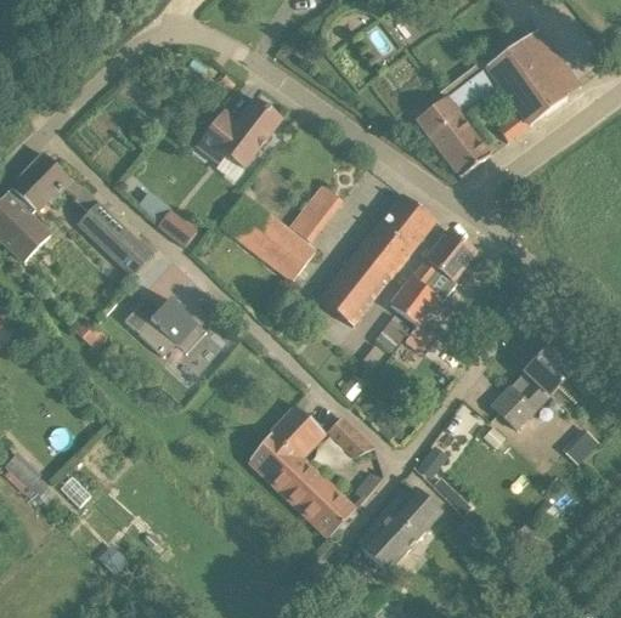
[(421,20),(466,0),(412,0),(421,20)]
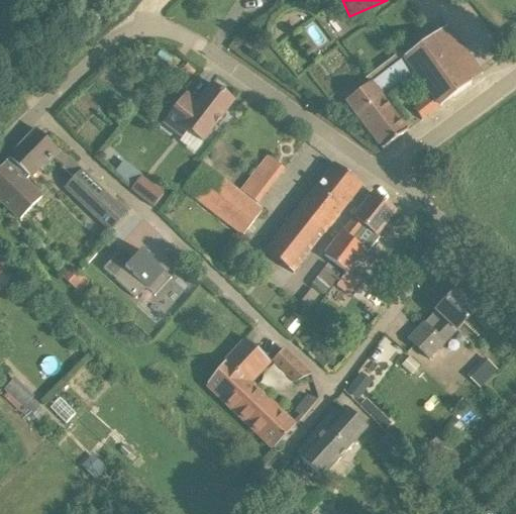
[(376,74),(343,98),(381,146),(380,146),(381,147),(406,128),(405,127),(381,95),(415,69),(432,91),(412,106),(420,117),(419,117),(420,118),(470,81),(433,32),(407,53),(402,45),(372,68),(376,74)]
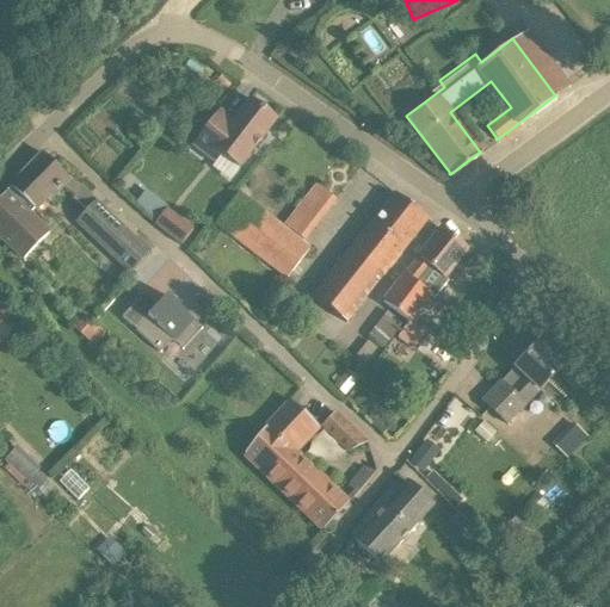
[(221,105),(191,143),(214,161),(220,153),(236,166),(275,116),(248,95),(234,115),(221,105)]
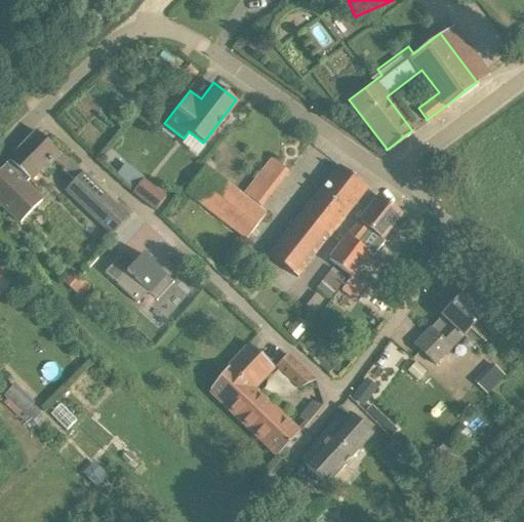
[(0,103),(11,94),(3,85),(0,87),(0,103)]
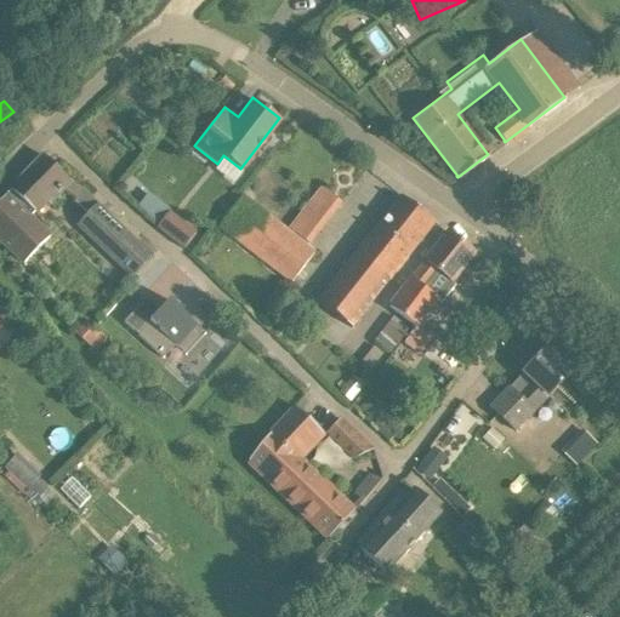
[(66,175),(43,154),(0,196),(0,240),(21,262),(49,234),(33,218),(46,204),(49,207),(63,192),(87,213),(98,203),(96,200),(66,175)]
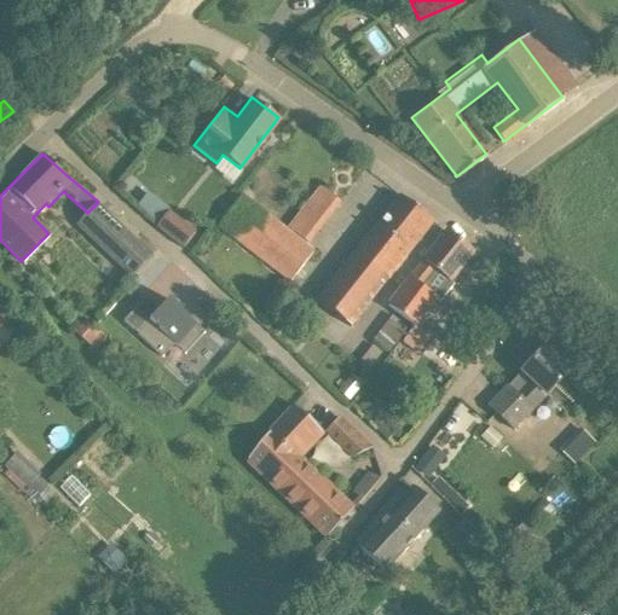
[(318,185),(287,226),(307,242),(339,201),(318,185)]
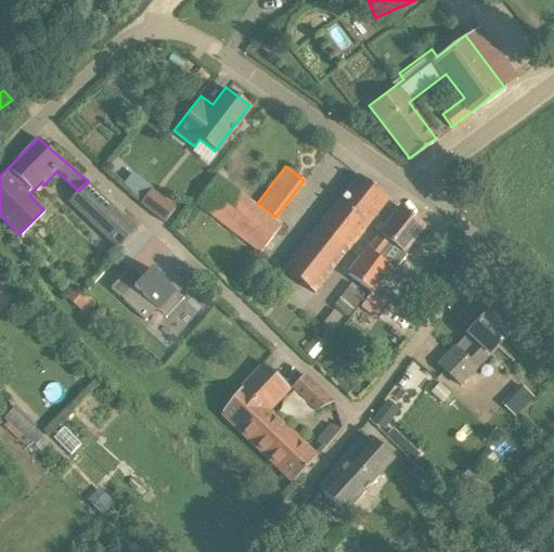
[(357,172),(283,268),(313,292),(387,196),(357,172)]
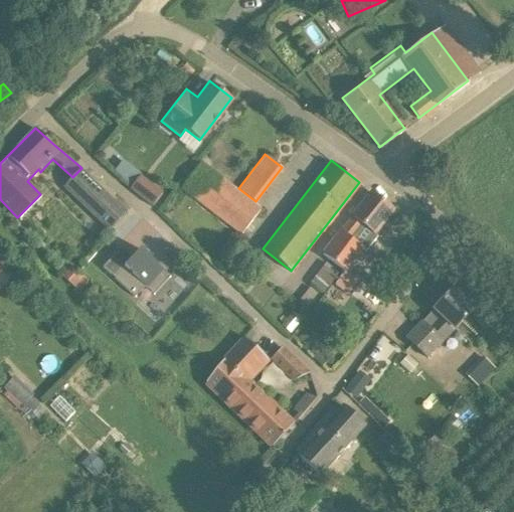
[(241,232),(260,208),(200,162),(181,186),(241,232)]
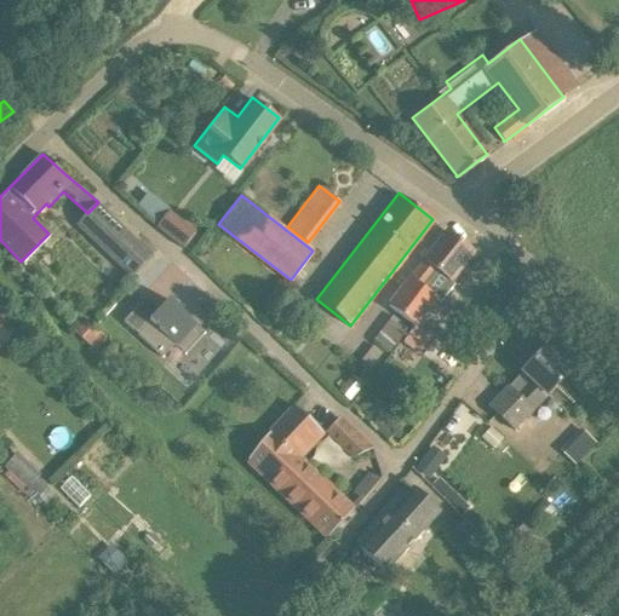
[(153,254),(98,202),(87,213),(76,225),(130,277),(153,254)]
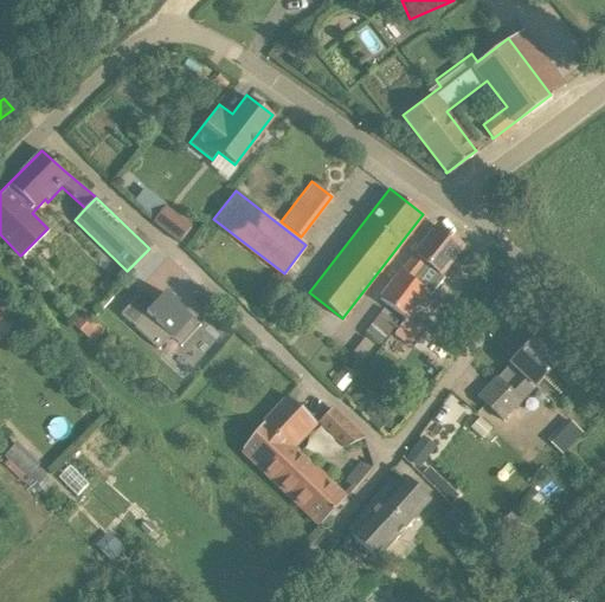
[(190,225),(163,205),(153,220),(179,241),(191,226),(190,225)]
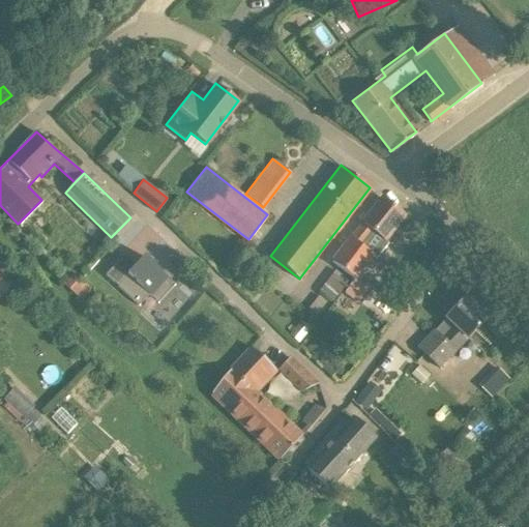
[(404,214),(381,197),(330,259),(353,277),(372,254),(361,245),(374,230),(384,238),(404,214)]
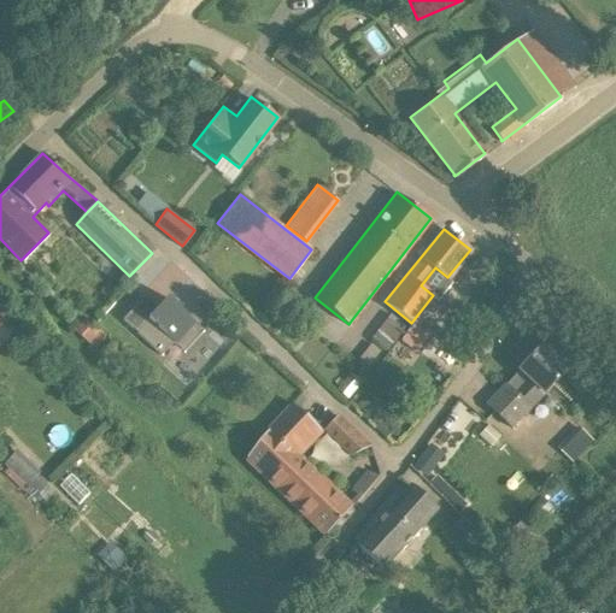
[(183,351),(203,329),(168,296),(157,307),(144,295),(122,318),(160,354),(172,341),(183,351)]
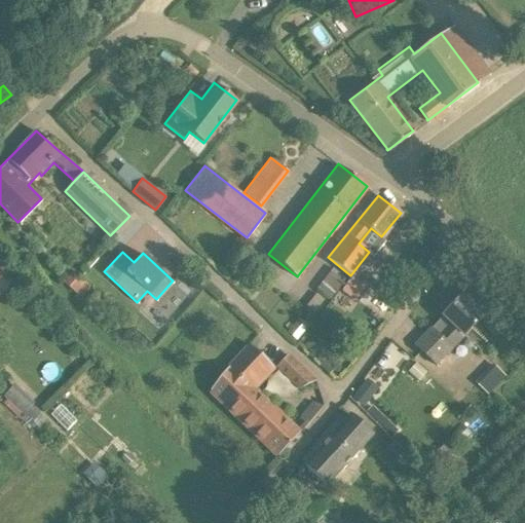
[(80,296),(91,284),(73,268),(63,279),(80,296)]
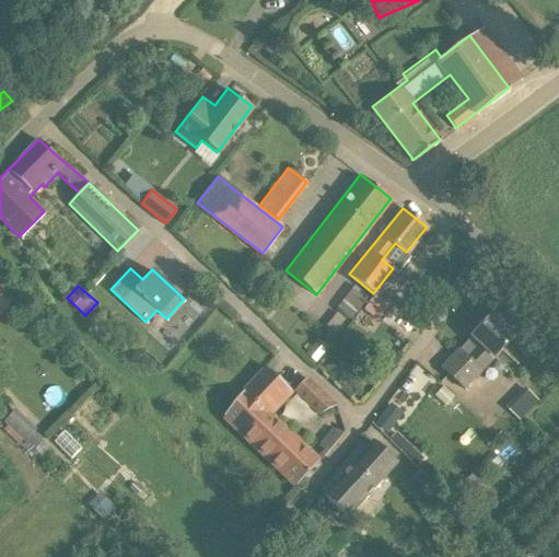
[(373,293),(363,306),(377,318),(391,303),(375,291),(373,293)]
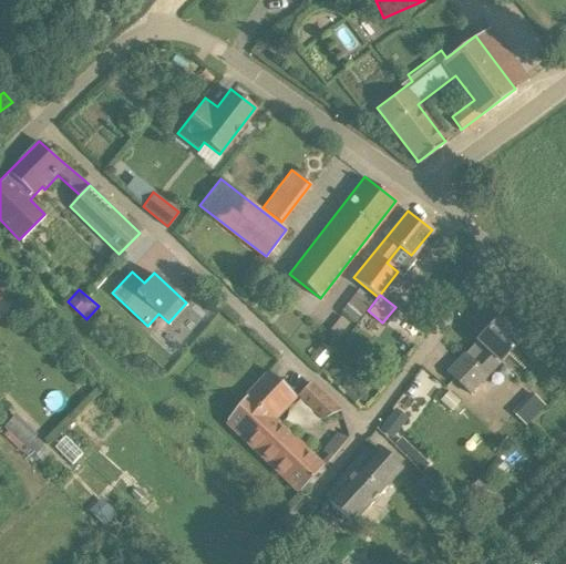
[(372,335),(382,324),(369,311),(359,322),(372,335)]
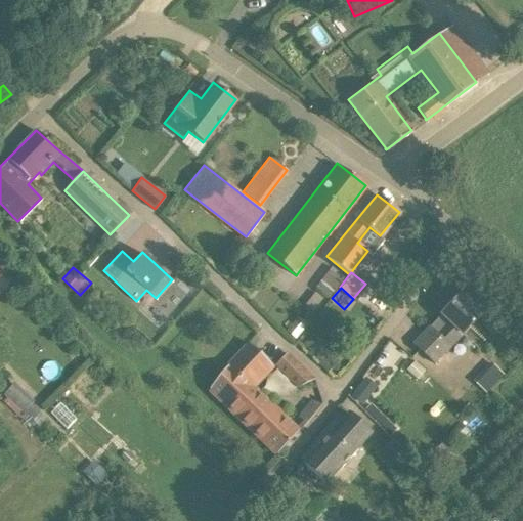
[(430,322),(412,342),(434,361),(480,312),(459,292),(443,308),(444,309),(430,323),(430,322)]
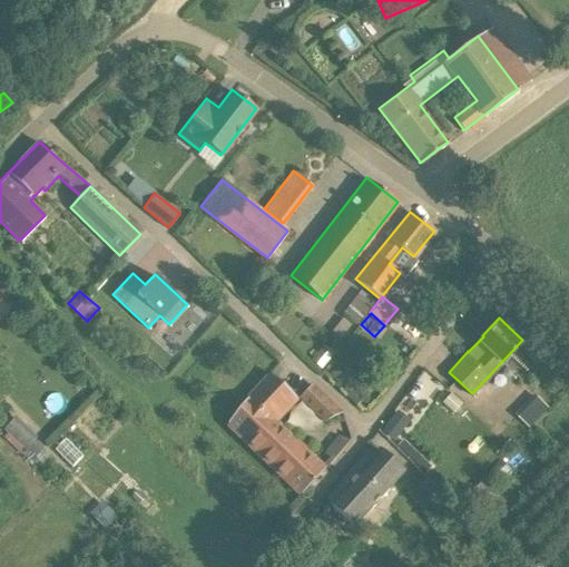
[(324,467),(326,465),(275,419),(296,396),(270,372),(224,422),(302,494),(324,467)]
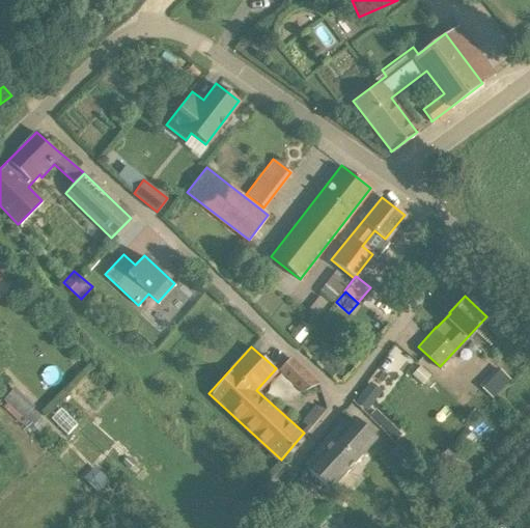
[(301,390),(316,382),(317,382),(290,357),(287,359),(278,369),(301,390)]
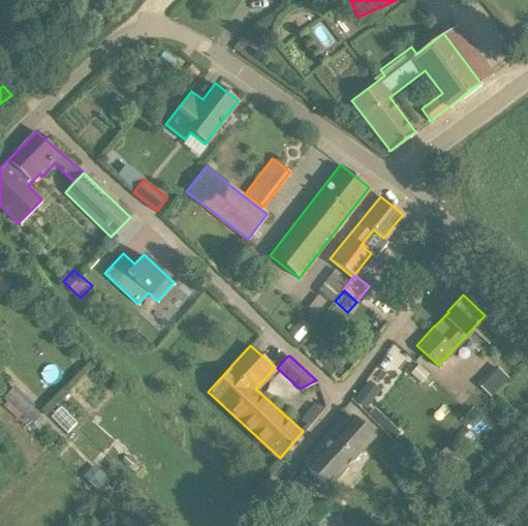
[(409,371),(421,382),(429,373),(417,363),(409,371)]
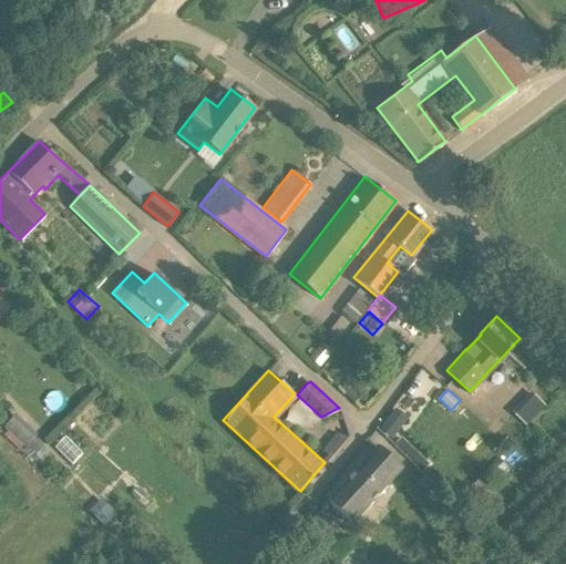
[(405,416),(394,407),(379,428),(390,437),(405,416)]
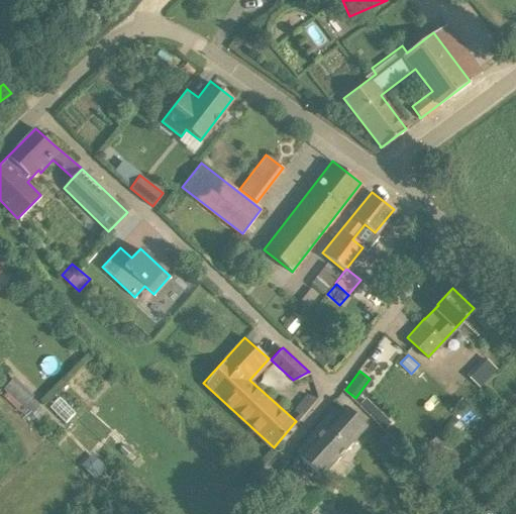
[(10,377),(0,388),(0,390),(26,415),(39,401),(31,394),(30,395),(10,377)]
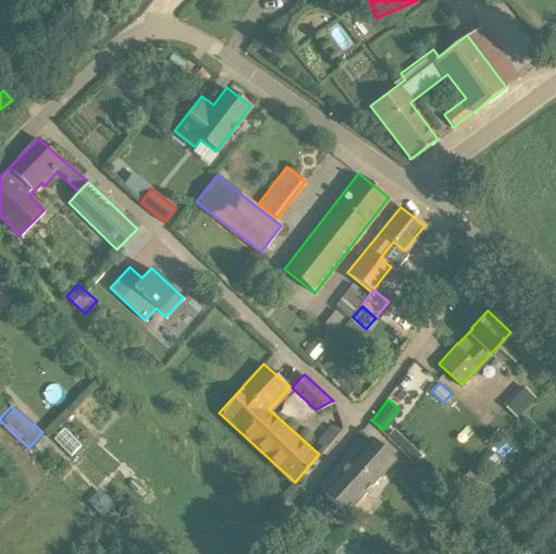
[(316,440),(324,446),(341,427),(330,422),(316,440)]
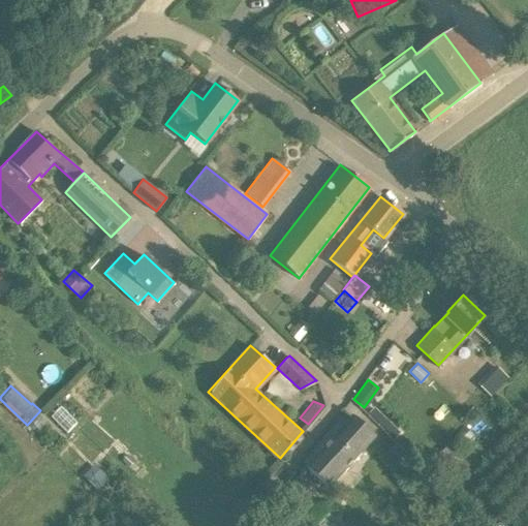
[(373,437),(349,415),(304,466),(307,468),(328,487),(373,437)]
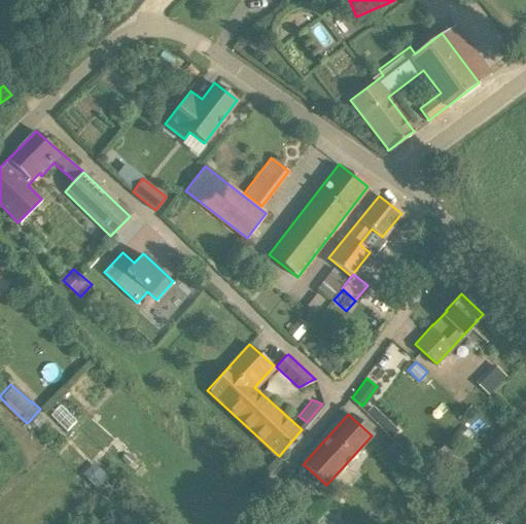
[(399,473),(413,458),(393,440),(380,453),(399,473)]
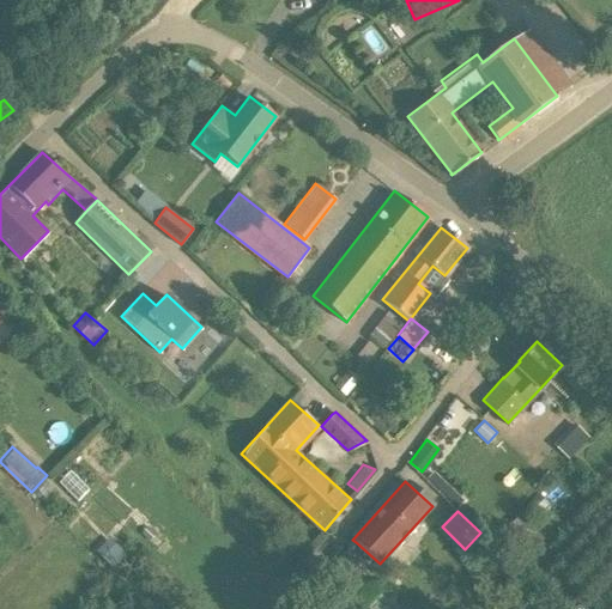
[(126,554),(115,542),(101,556),(113,567),(126,554)]
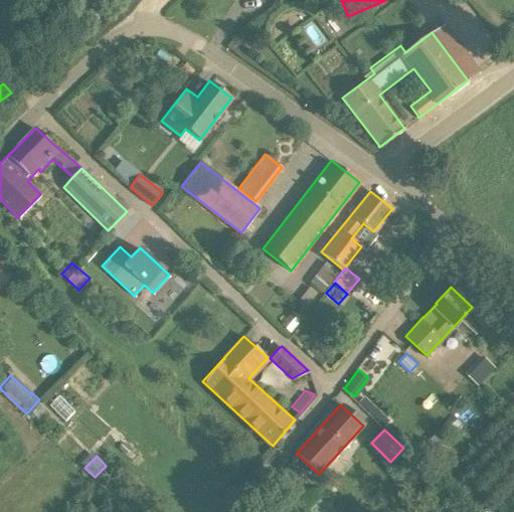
[(308,511),(337,511),(320,498),(308,511)]
